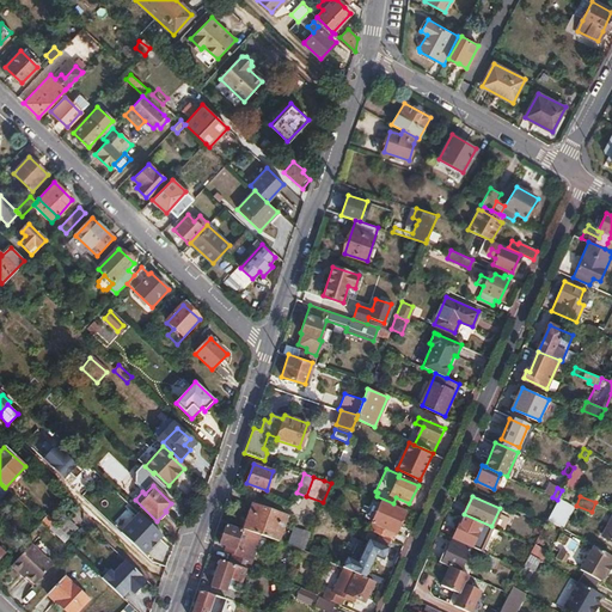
[(380,500),(367,528),(372,531),(391,539),(391,540),(404,510),(380,500)]
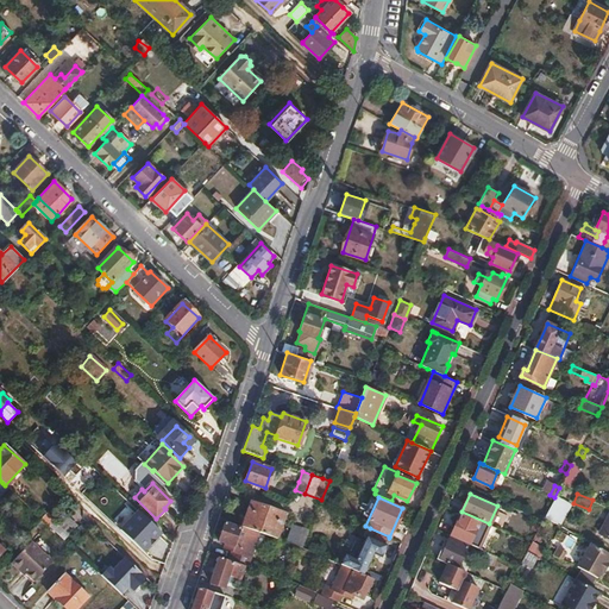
[(242,526),(258,532),(277,538),(286,513),(251,501),(242,526)]
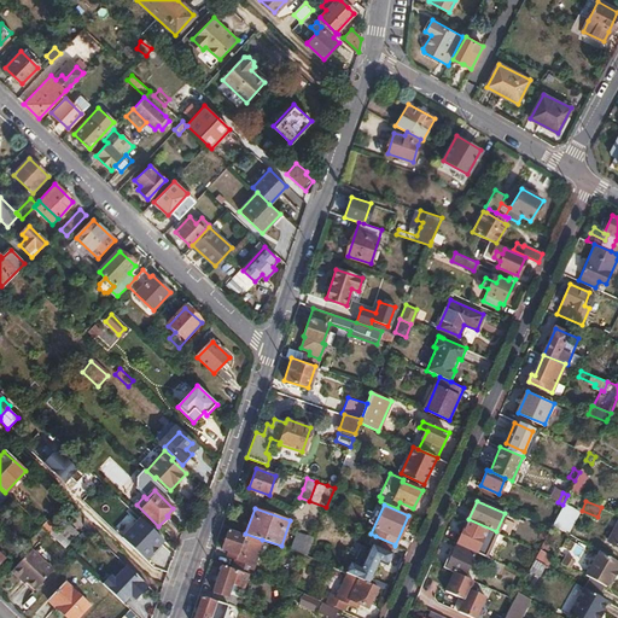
[(127,509),(109,529),(146,563),(150,559),(157,566),(172,551),(127,509)]
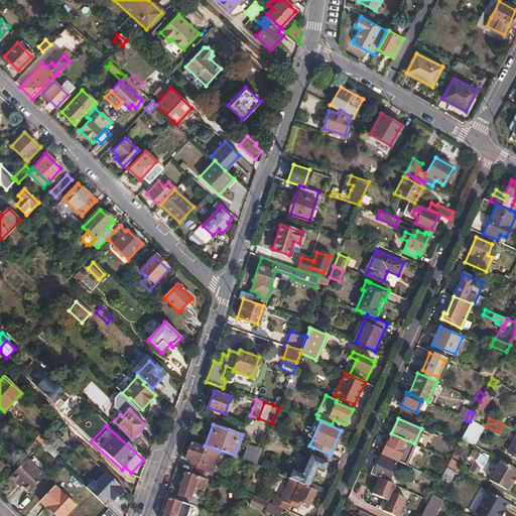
[(467,430),(464,438),(474,444),(478,436),(467,430)]
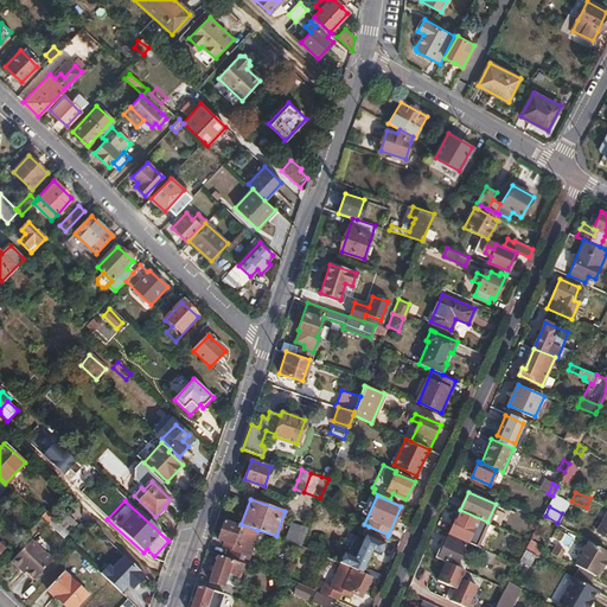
[(459,509),(448,534),(480,548),(484,550),(496,526),(487,522),(460,510),(459,509)]
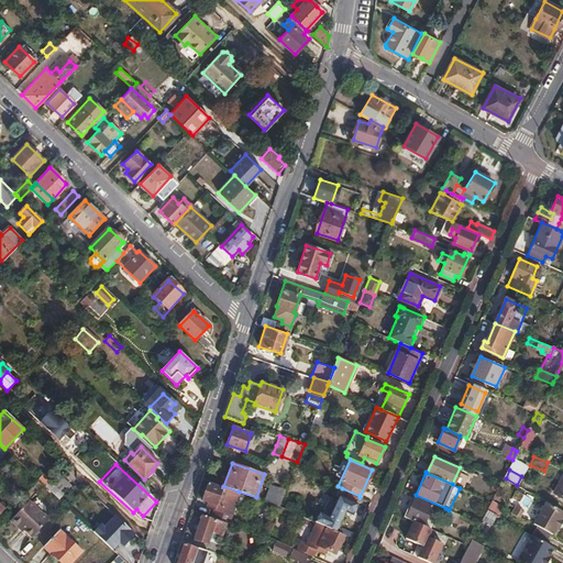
[(44,474),(39,481),(47,489),(52,485),(50,483),(51,481),(44,474)]
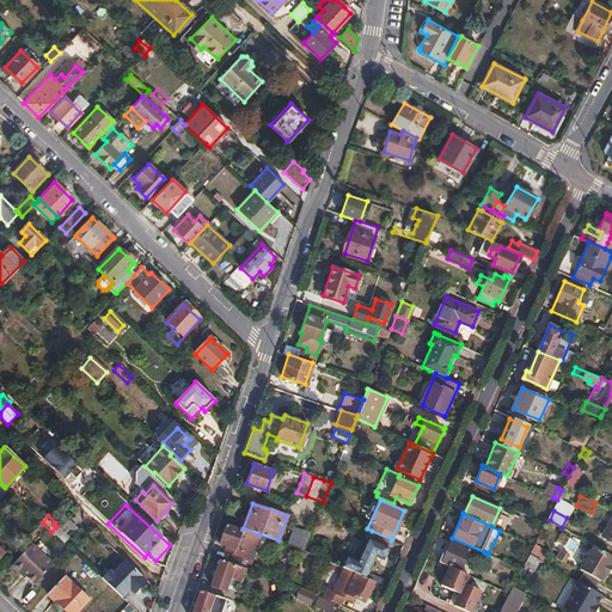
[(56,527),(51,532),(62,543),(74,530),(63,520),(56,527)]
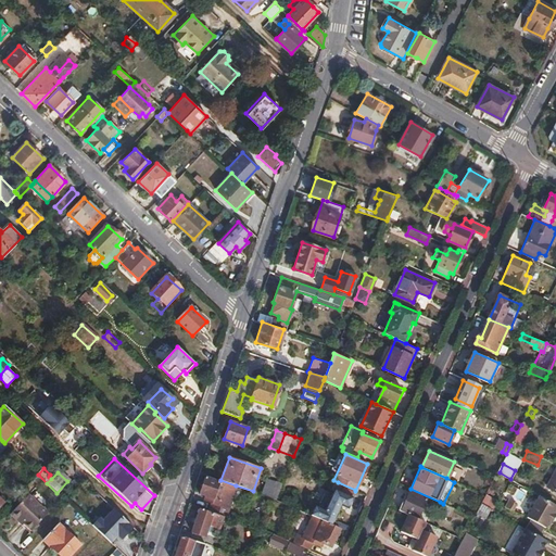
[(212,501),(209,510),(226,517),(236,485),(220,480),(219,479),(218,481),(205,477),(200,493),(206,495),(205,498),(212,501)]
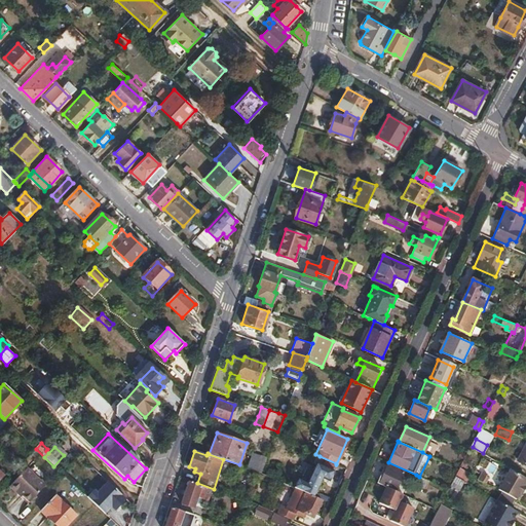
[(253,453),(248,467),(261,473),(267,458),(253,453)]
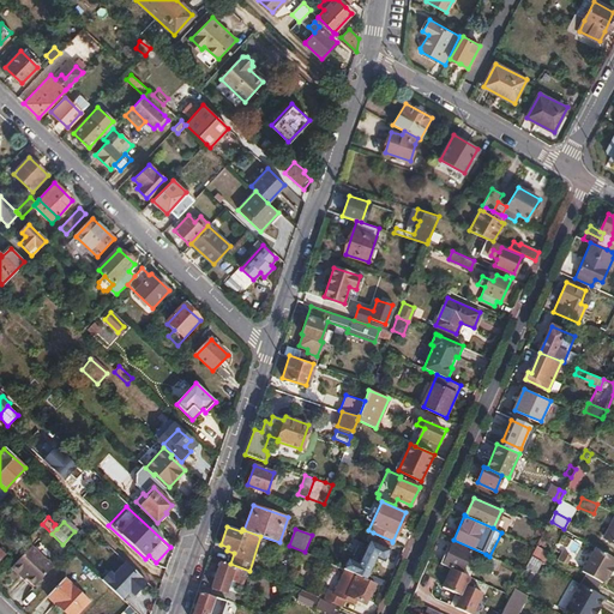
[(348,557),(342,569),(344,570),(368,579),(377,559),(383,561),(392,541),(373,533),(369,542),(365,540),(363,543),(366,545),(359,561),(348,557)]
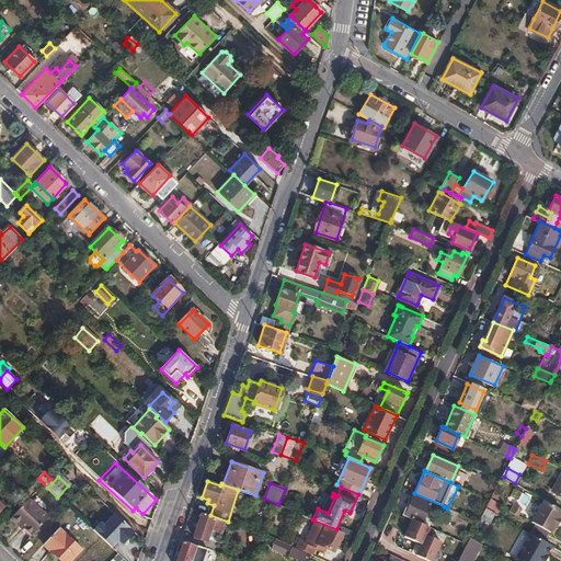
[(516,503),(534,513),(538,504),(522,494),(516,503)]
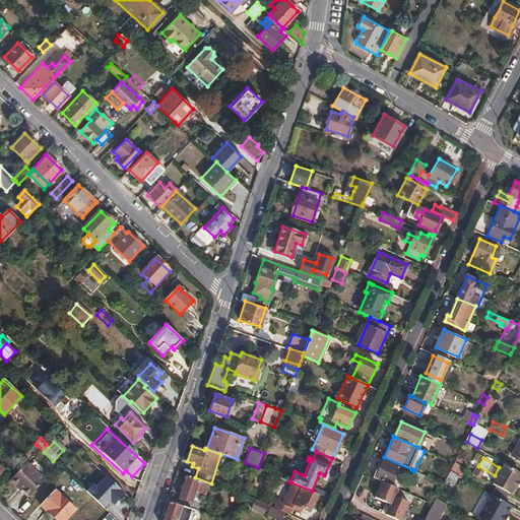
[(377,469),(374,477),(390,484),(398,466),(384,459),(379,470),(377,469)]
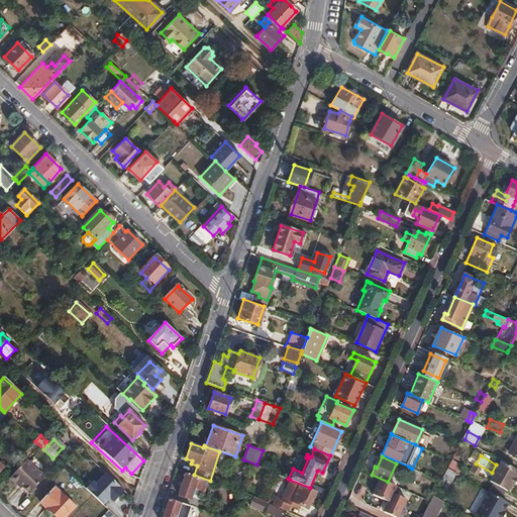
[(462,466),(452,459),(451,461),(447,468),(458,474),(462,466)]
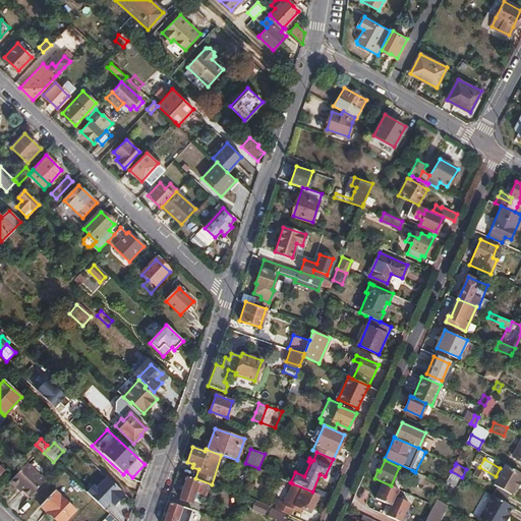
[(43,481),(25,464),(9,481),(27,499),(43,481)]
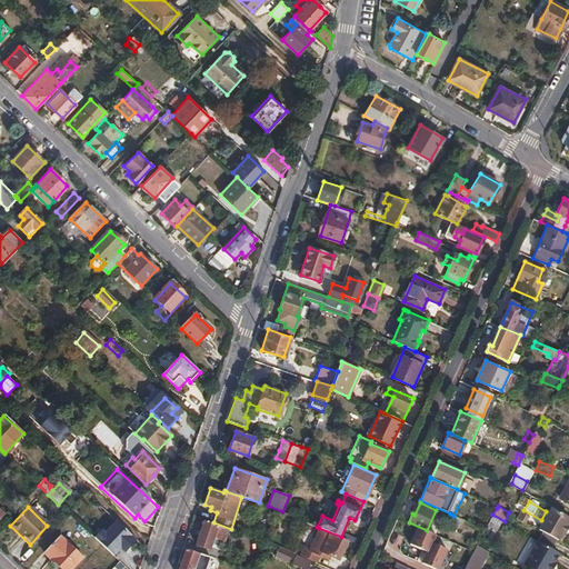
[(568,520),(568,516),(555,508),(541,530),(559,540),(562,532),(565,533),(568,526),(567,525),(568,520)]
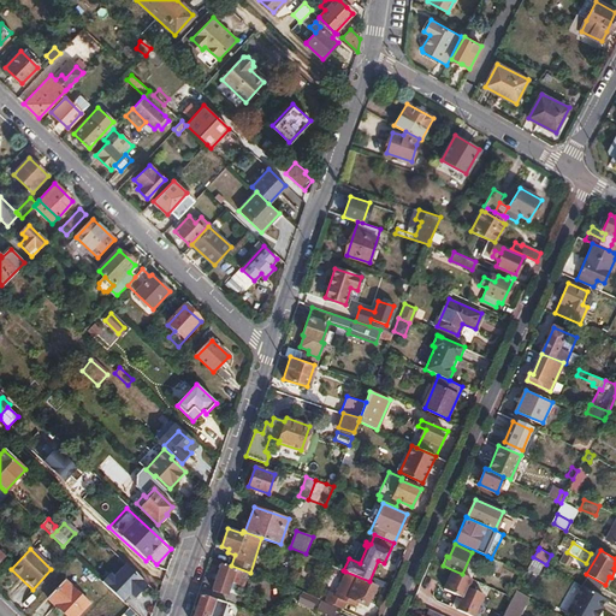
[(491,558),(487,556),(485,563),(491,566),(490,569),(497,574),(502,563),(491,558)]
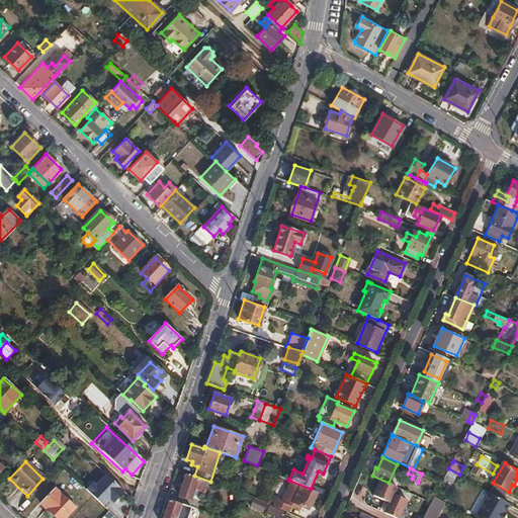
[(442,481),(452,485),(457,475),(447,469),(442,481)]
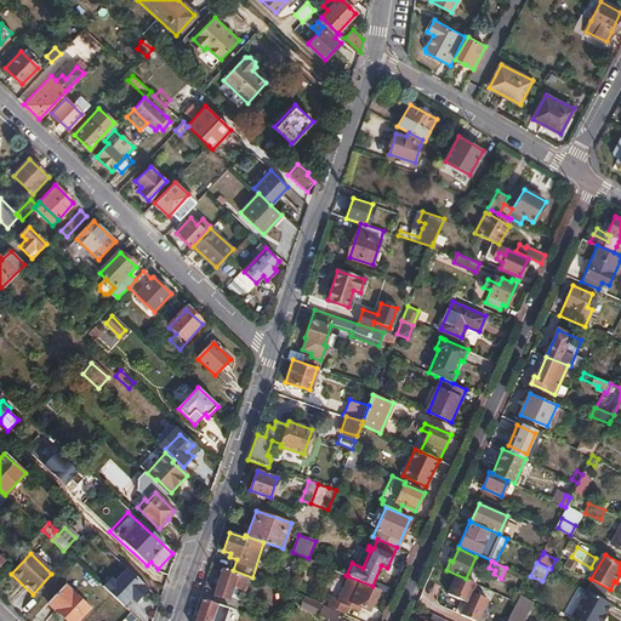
[(110,579),(103,587),(124,608),(132,599),(137,603),(149,590),(127,569),(114,584),(110,579)]
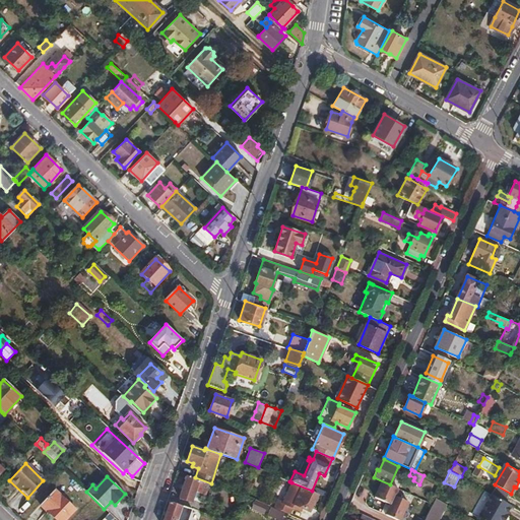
[(186,477),(177,504),(193,509),(198,511),(200,501),(194,499),(200,481),(186,477)]
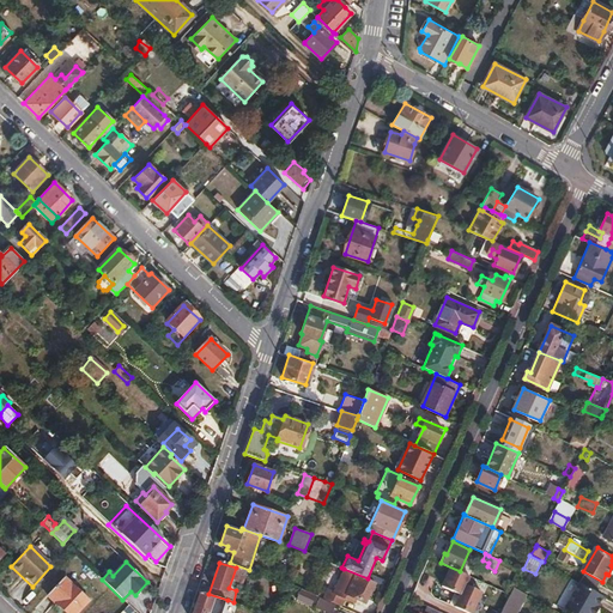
[(327,589),(323,599),(340,606),(344,598),(352,601),(354,596),(364,601),(368,593),(369,594),(375,582),(368,578),(344,569),(333,592),(327,589)]
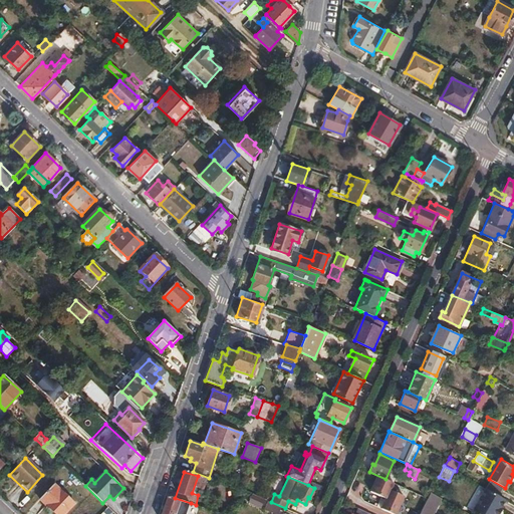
[(361,492),(355,506),(369,512),(382,482),(373,478),(365,494),(361,492)]
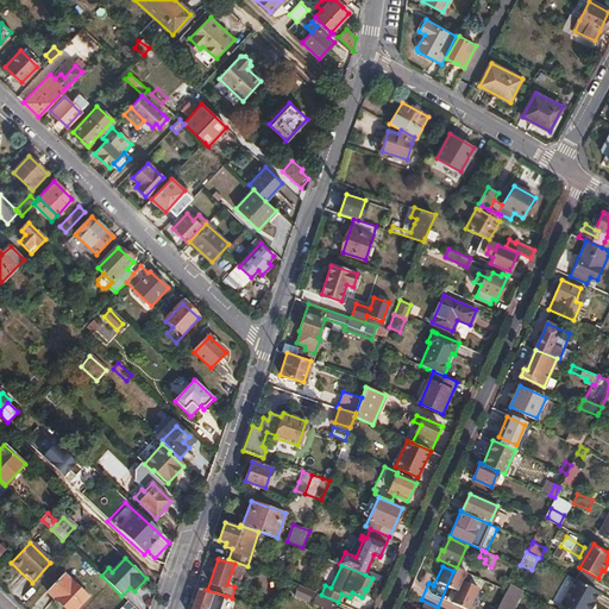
[(592,576),(581,569),(576,578),(588,584),(592,576)]
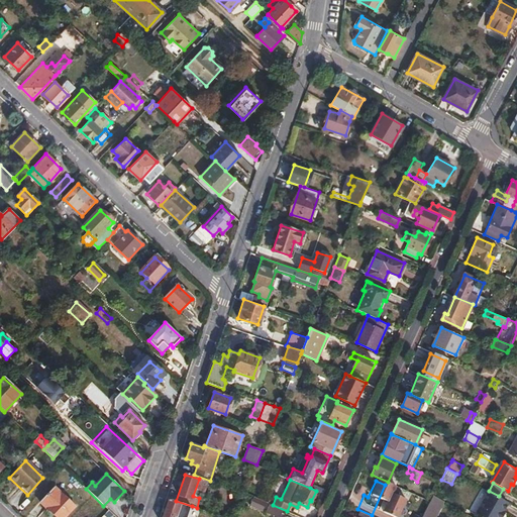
[(55,487),(39,503),(55,516),(65,516),(71,511),(67,508),(72,504),(55,487)]
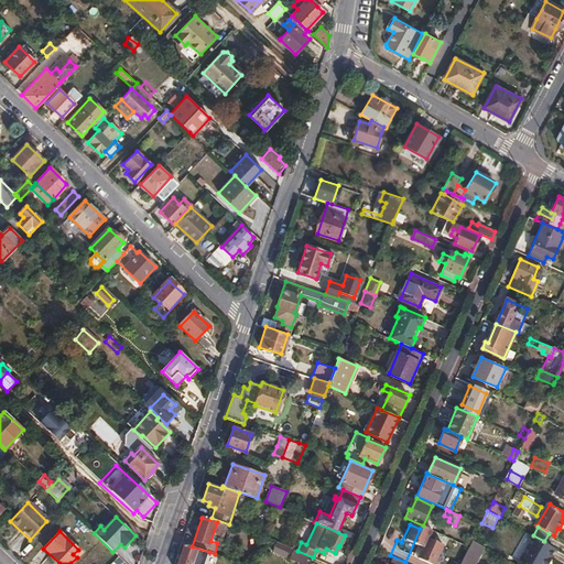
[(257,549),(262,551),(268,538),(262,535),(257,549)]
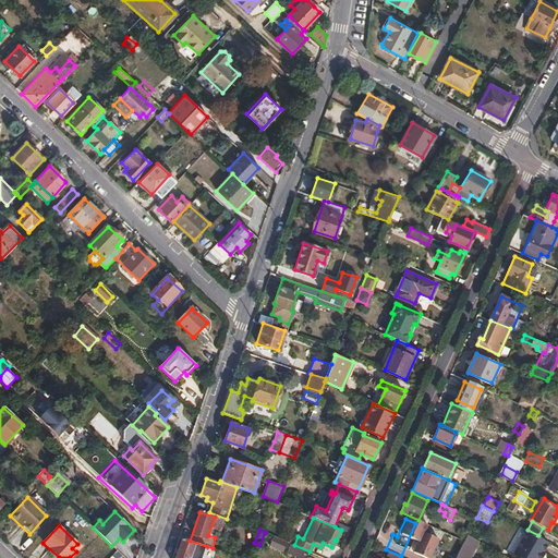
[(507,550),(512,553),(523,533),(518,531),(507,550)]
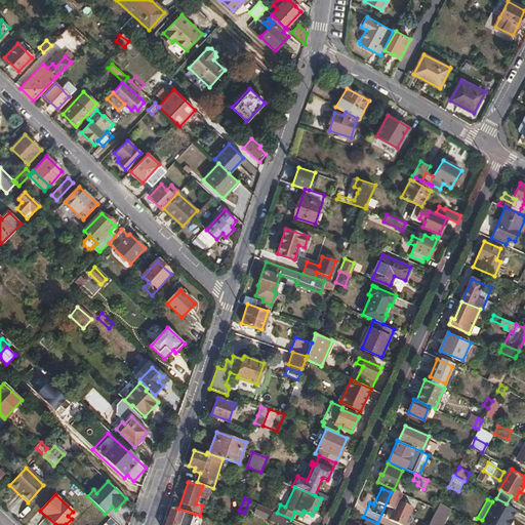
[(512,508),(496,499),(480,524),(509,524),(513,520),(512,519),(517,511),(512,508)]
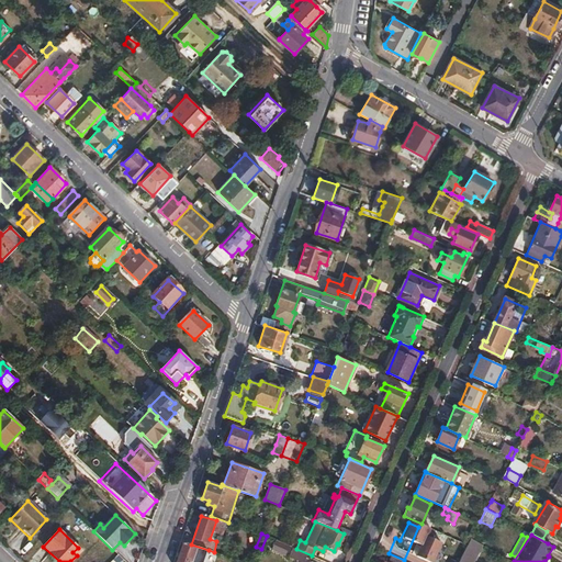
[(181,541),(173,561),(204,561),(209,550),(191,544),(181,541)]
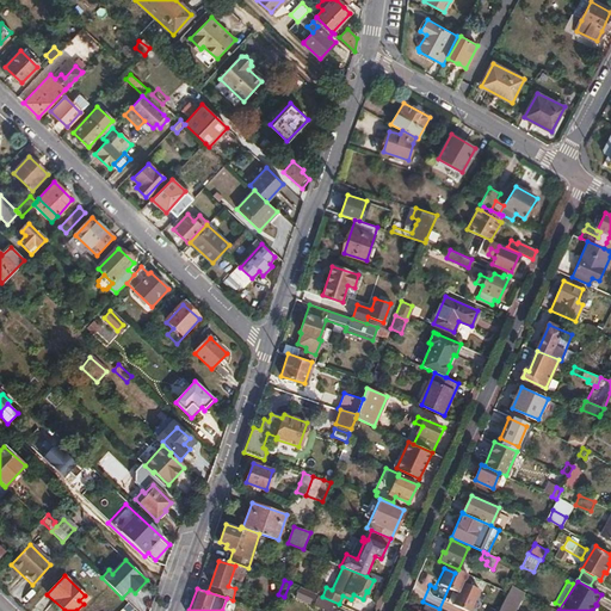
[(312,594),(309,602),(329,610),(333,604),(312,594)]
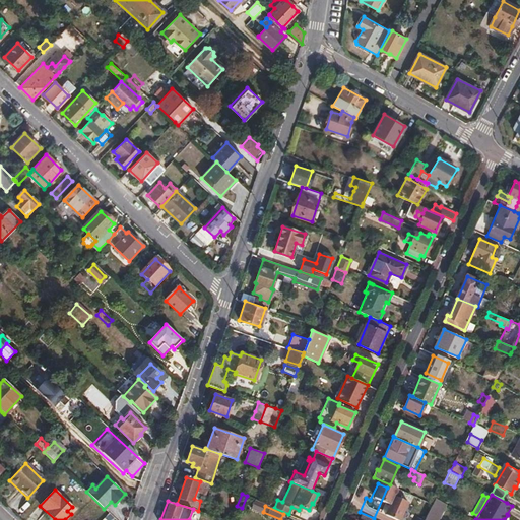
[(431,508),(424,519),(433,519),(438,512),(431,508)]
